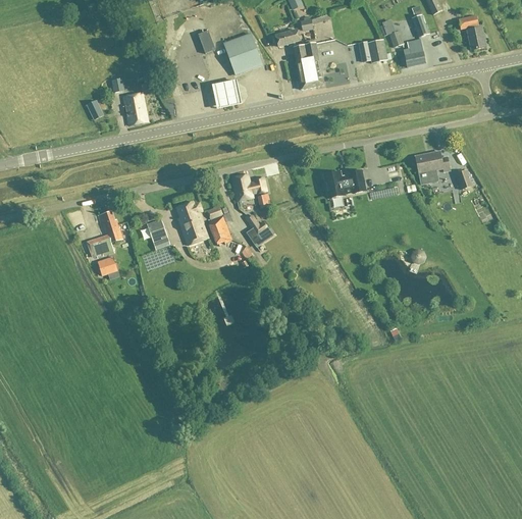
[(426,0),(432,13),(441,9),(436,0),(426,0)]
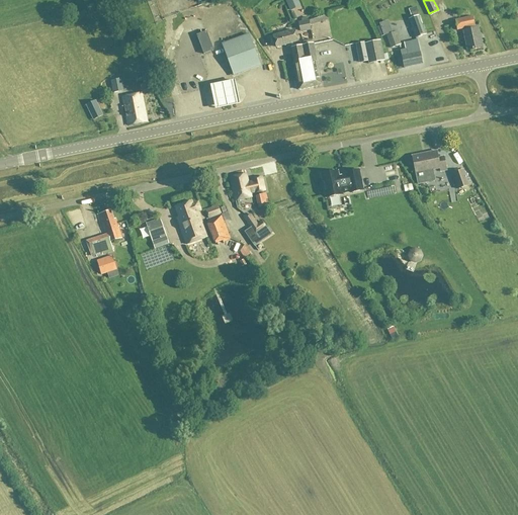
[(406,17),(413,36),(424,32),(427,41),(436,38),(432,28),(424,31),(417,13),(406,17)]
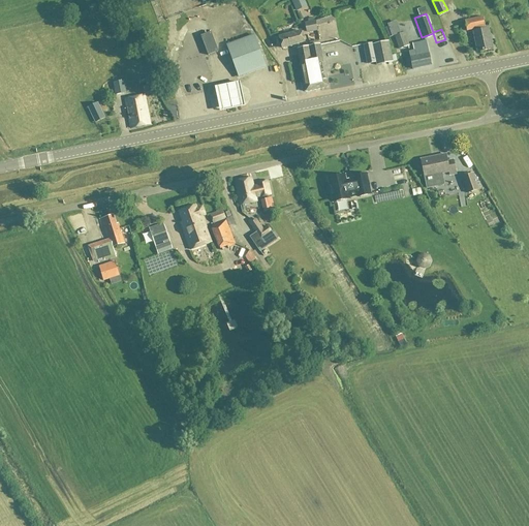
[(484,24),(481,14),(464,19),(466,28),(484,24)]
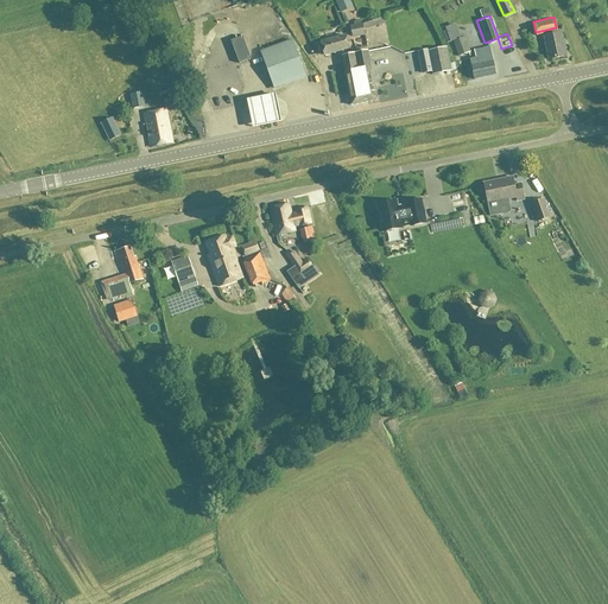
[(362,21),(350,24),(353,33),(363,32),(362,21)]
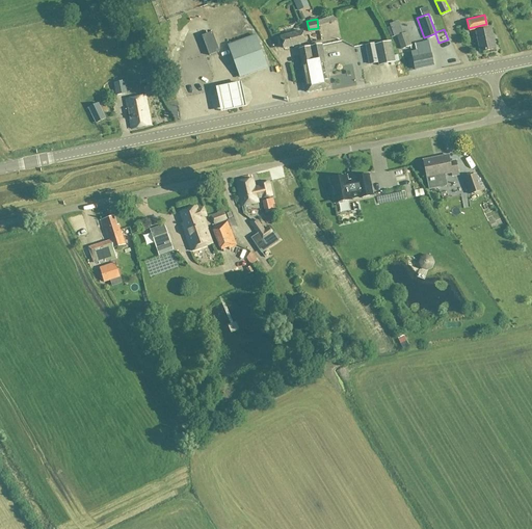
[(490,25),(475,29),(480,50),(495,47),(490,25)]
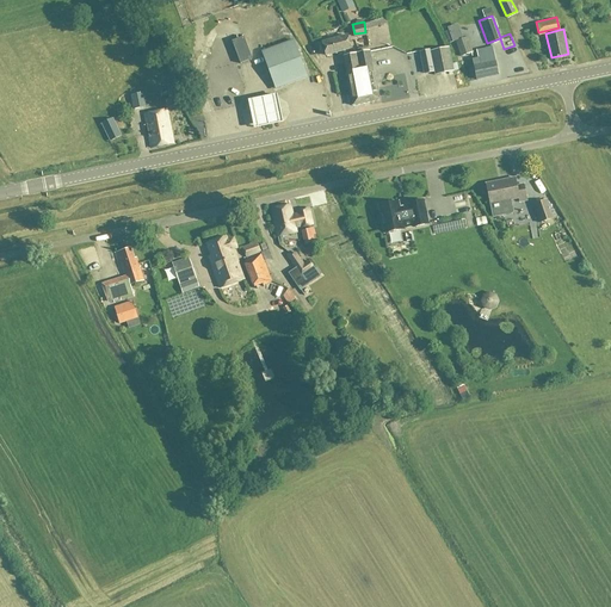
[(244,33),(232,38),(240,61),(252,56),(244,33)]
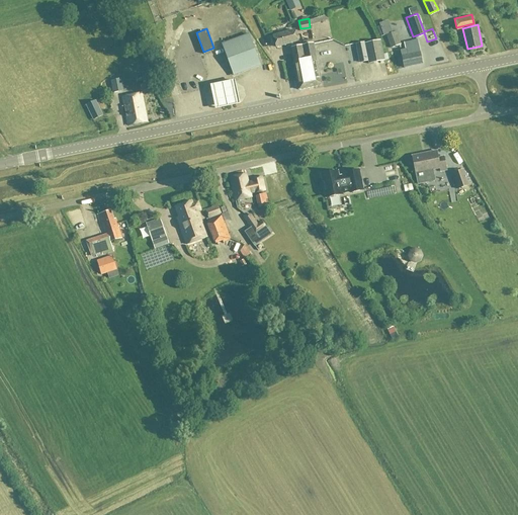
[(273,34),(276,45),(296,38),(293,28),(273,34)]
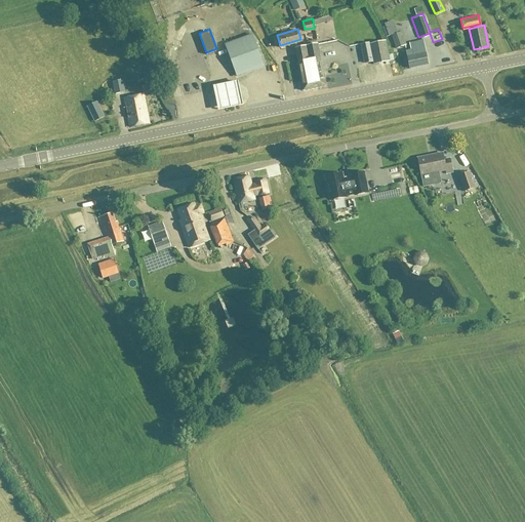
[(391,33),(396,47),(406,43),(401,30),(391,33)]
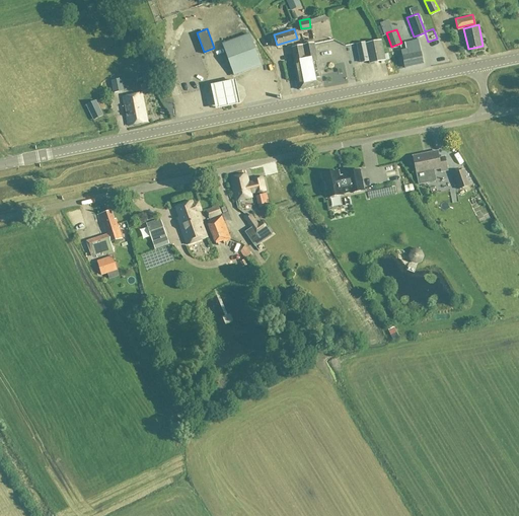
[(234,73),(261,64),(248,32),(222,42),(234,73)]
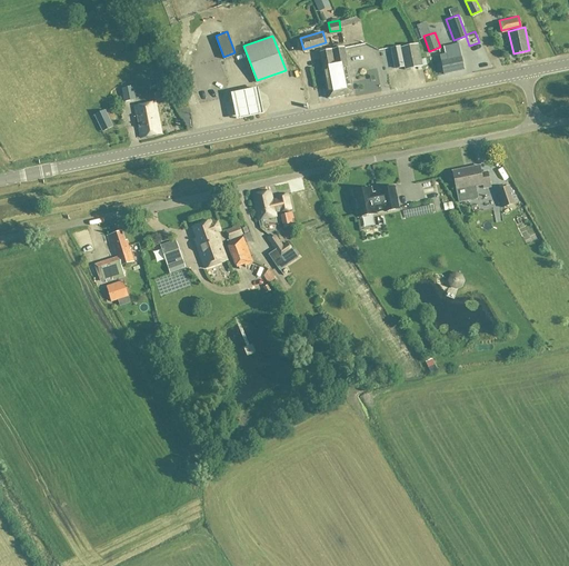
[(405,68),(422,65),(417,41),(400,45),(405,68)]
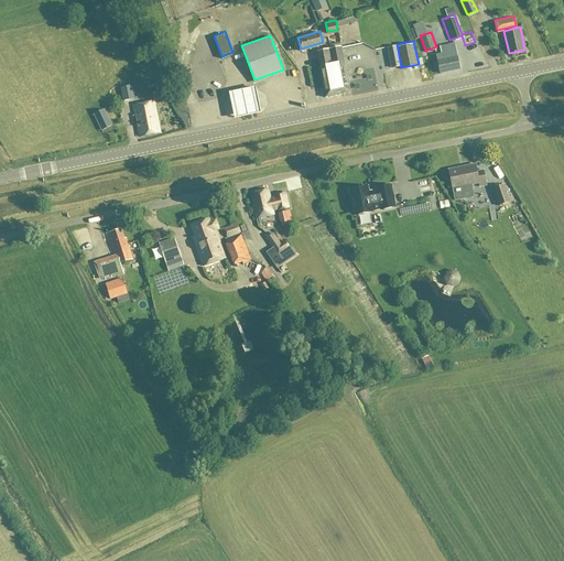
[(340,44),(328,47),(332,62),(331,62),(336,93),(349,89),(340,44)]
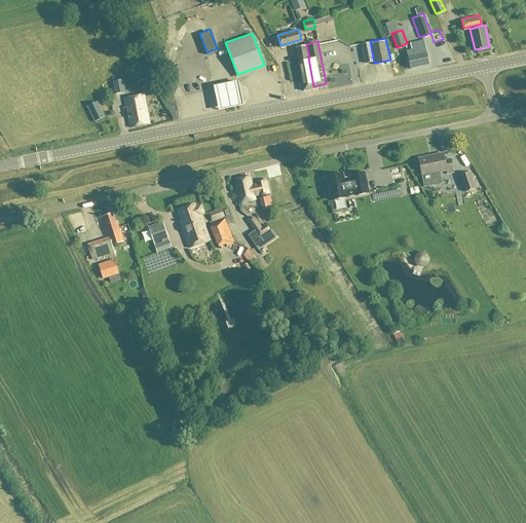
[(309,58),(306,44),(295,46),(303,88),(313,86),(308,58),(309,58)]
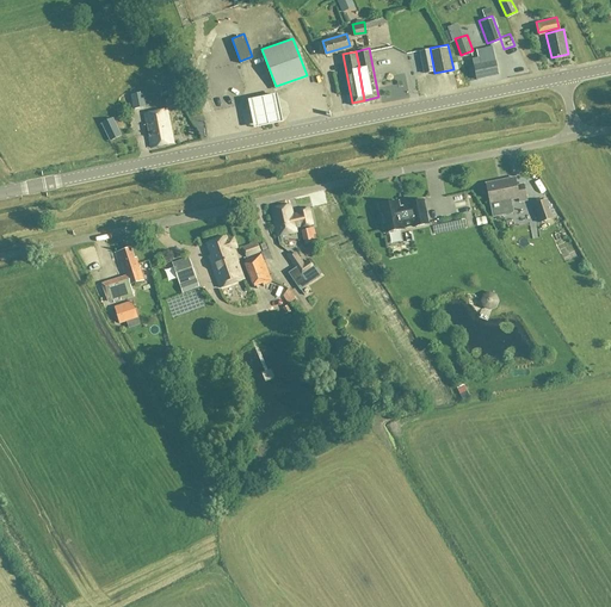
[(498,73),(493,53),(471,57),(476,78),(498,73)]
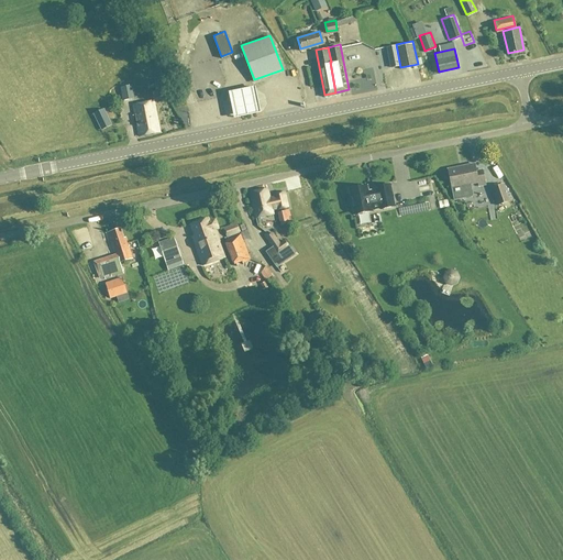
[(122,98),(134,96),(131,83),(120,85),(122,98)]
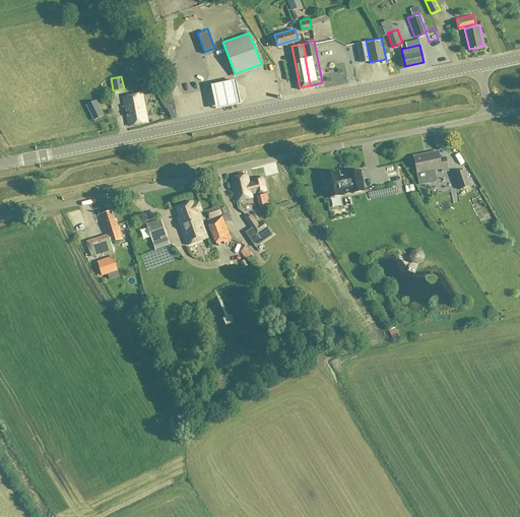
[(236,79),(211,84),(216,109),(240,104),(236,79)]
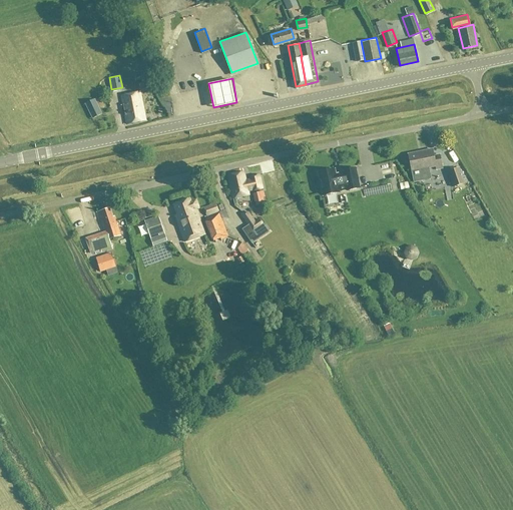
[(142,89),(149,89),(149,80),(141,80),(142,89)]
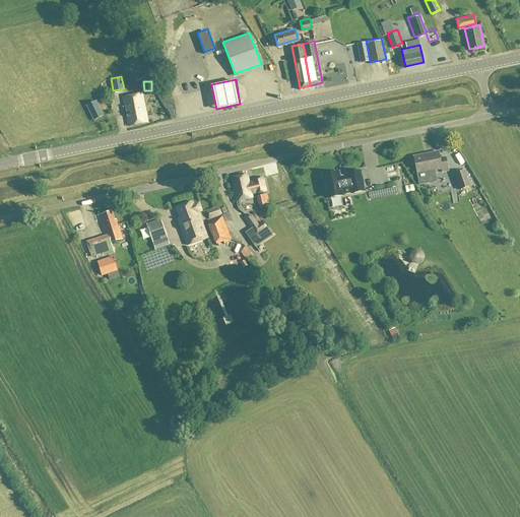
[(142,91),(123,94),(128,124),(147,120),(142,91)]
